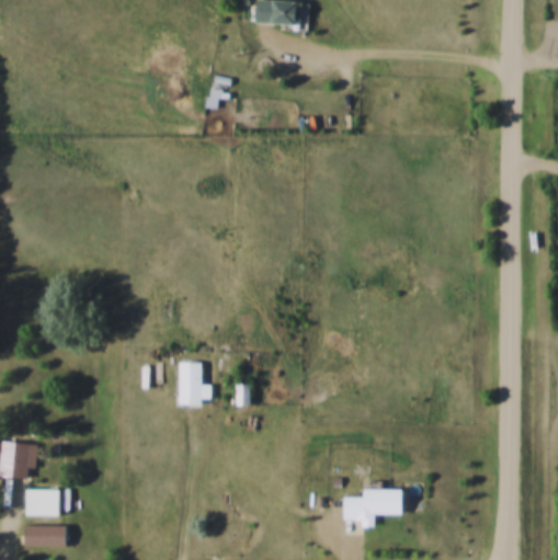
[(255,23),(302,23),(303,0),(255,0),(255,23)]
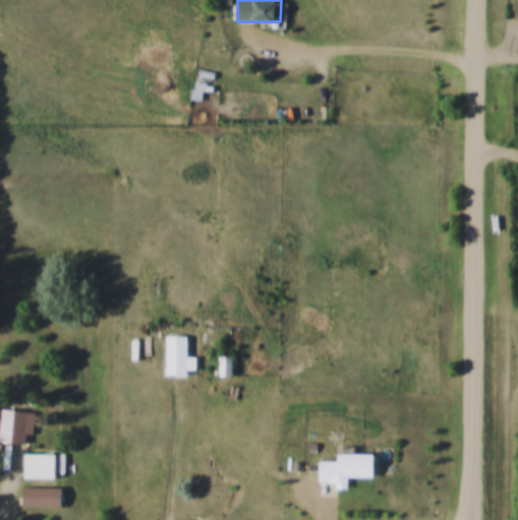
[(187,376),(187,369),(196,369),(196,356),(187,356),(187,336),(167,336),(167,376),(187,376)]
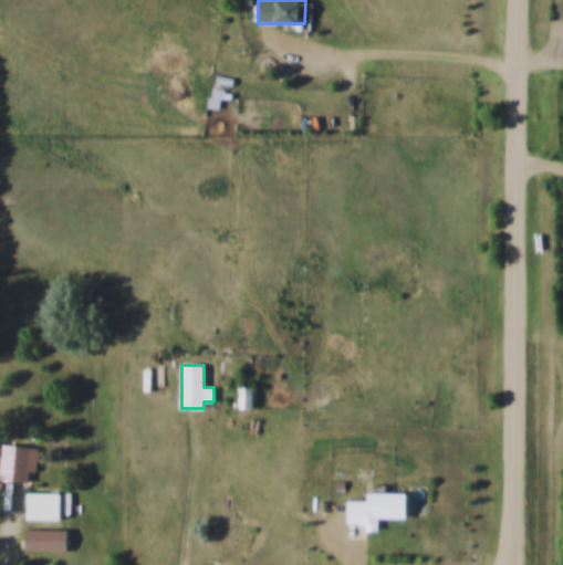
[(44,445),(9,443),(8,478),(37,479),(37,470),(44,471),(44,445)]
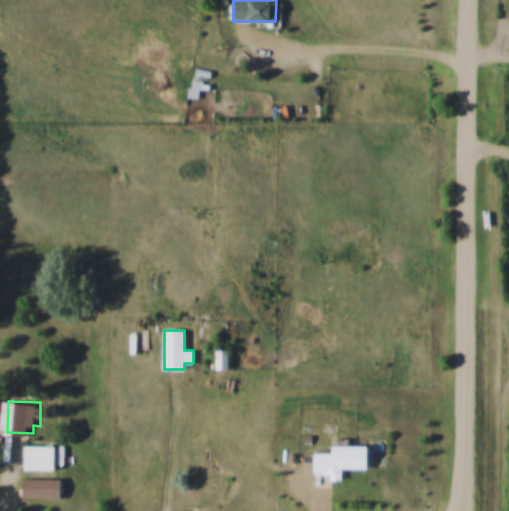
[(62,468),(62,445),(29,445),(29,468),(62,468)]
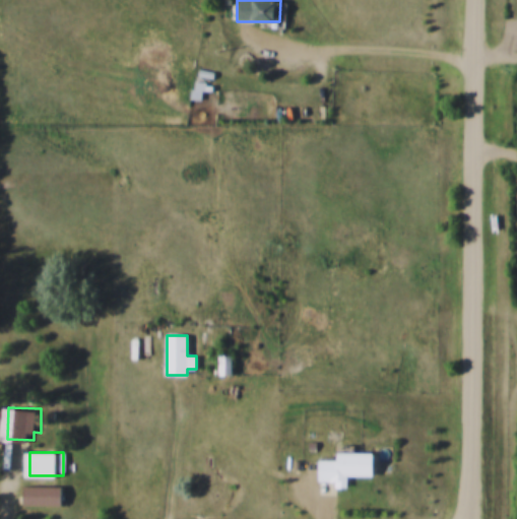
[(372,477),(373,452),(336,452),(336,459),(319,459),(318,476),(372,477)]
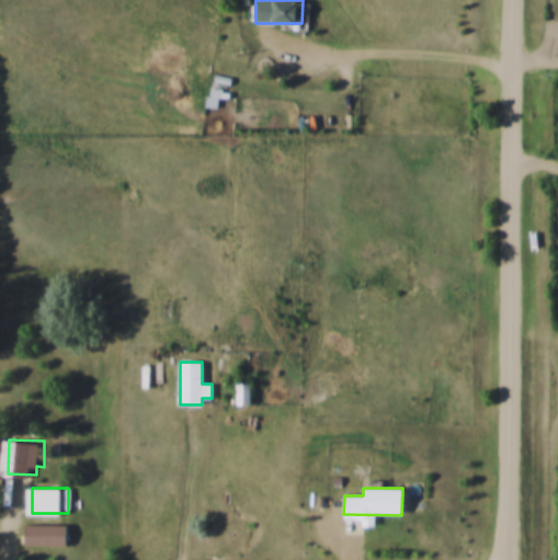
[(75,524),(30,524),(30,543),(75,543),(75,524)]
